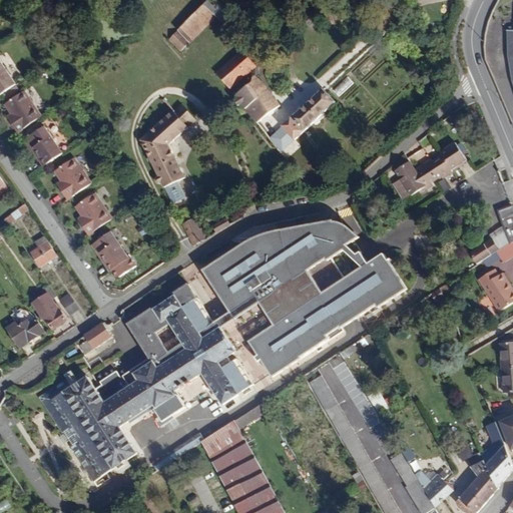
[(233,14),(218,0),(208,0),(204,5),(217,18),(224,25),(233,14)]
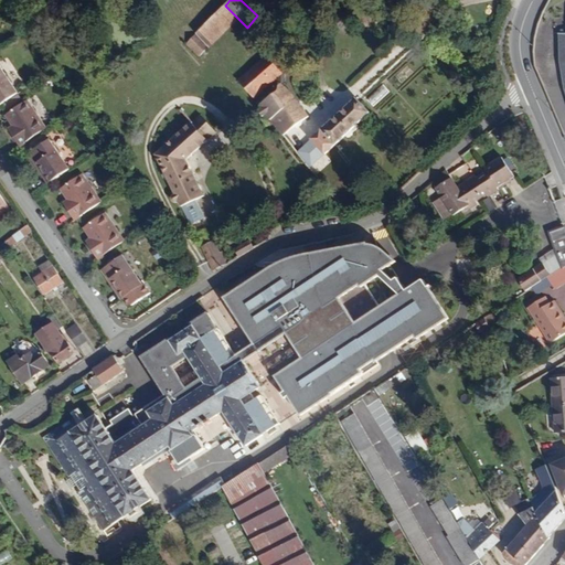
[(210,50),(240,20),(225,6),(196,33),(203,41),(209,49),(210,50)]
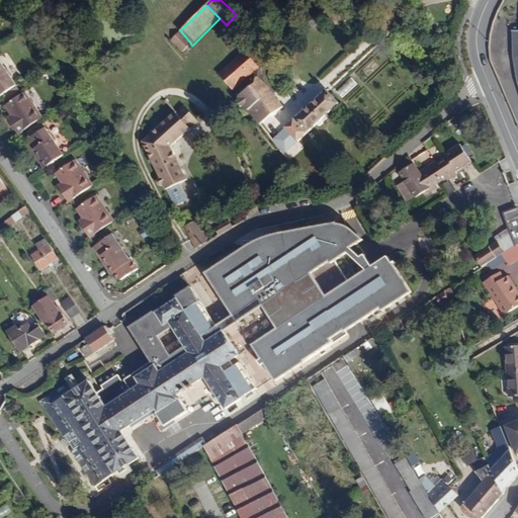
[(176,48),(186,37),(180,30),(170,41),(176,48)]
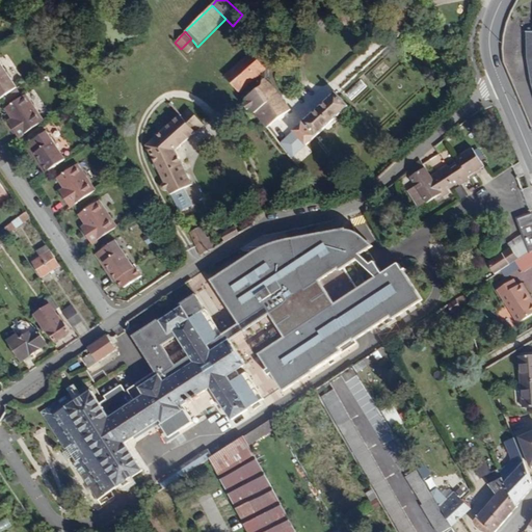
[(187,54),(196,46),(191,38),(181,49),(187,54)]
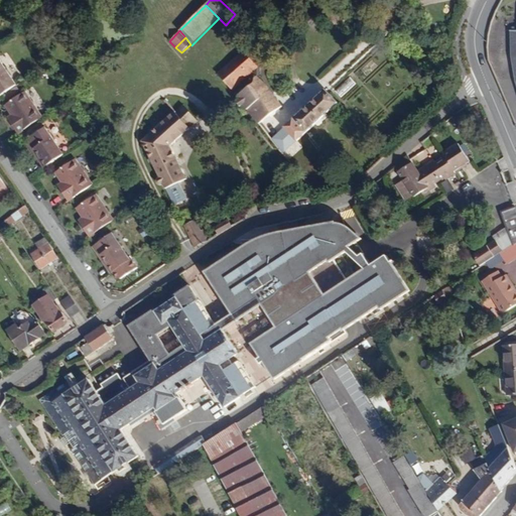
[(259,67),(244,49),(225,66),(241,84),(259,69),(259,67)]
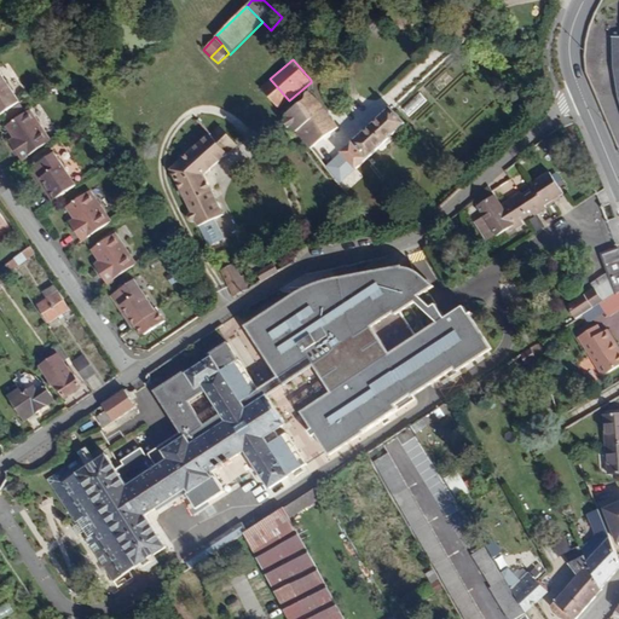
[(0,115),(21,102),(0,71),(0,115)]
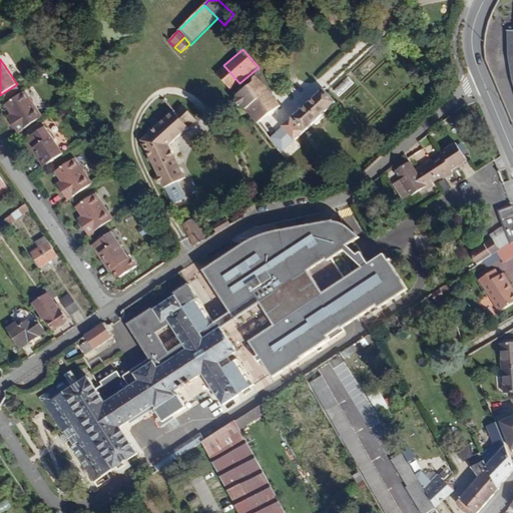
[(239,83),(223,65),(215,73),(230,91),(239,83)]
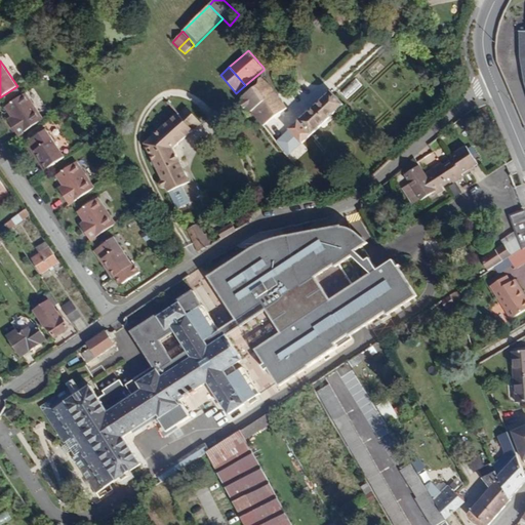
[(286,108),(276,91),(269,77),(242,97),(249,110),(264,126),(286,108)]
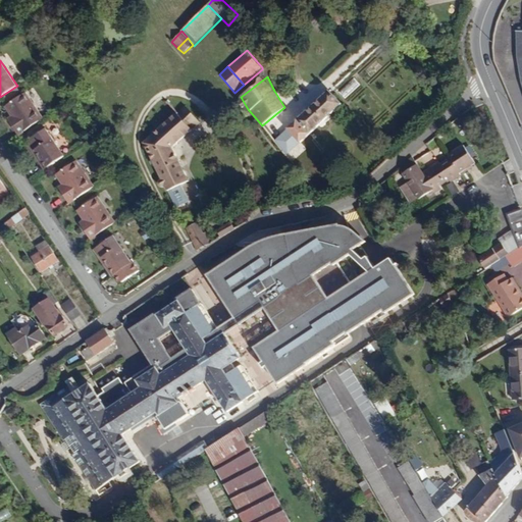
[(348,98),(360,86),(354,80),(342,91),(348,98)]
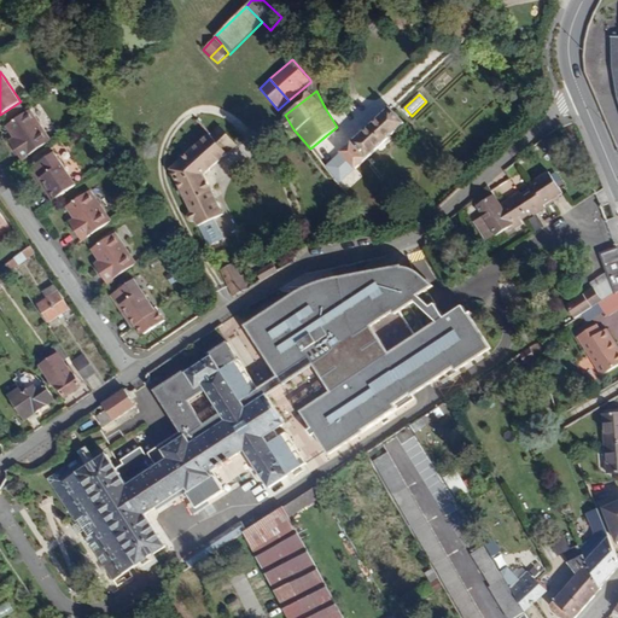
[(407,124),(390,106),(351,143),(367,159),(407,124)]
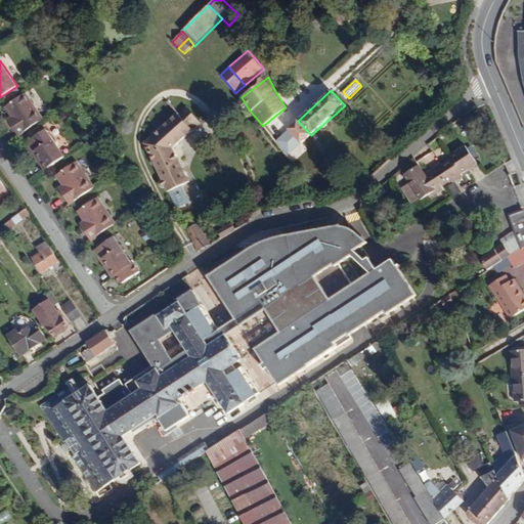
[(43,120),(26,93),(5,106),(12,117),(15,122),(11,125),(18,136),(43,120)]
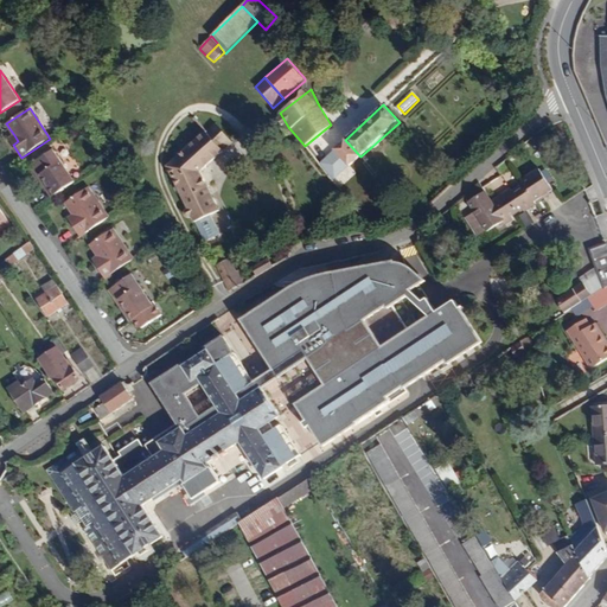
[(234,144),(215,122),(205,132),(224,152),(234,144)]
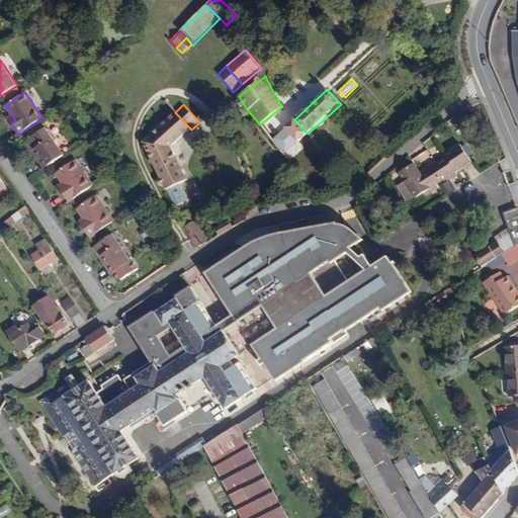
[(188,180),(171,147),(191,130),(175,112),(142,142),(160,178),(158,180),(157,182),(158,184),(159,185),(160,186),(163,185),(173,204),(184,199),(177,185),(188,180)]
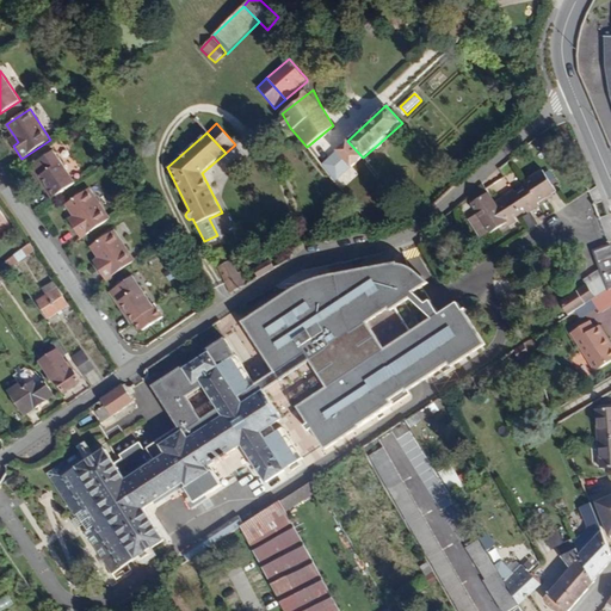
[(75,184),(54,150),(31,167),(38,178),(42,176),(55,197),(75,184)]
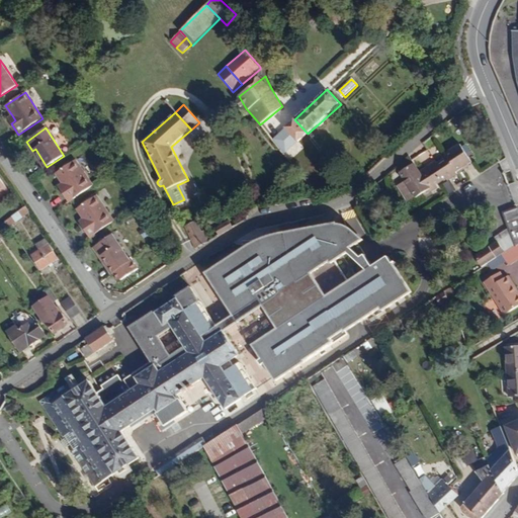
[(456,174),(471,164),(460,145),(444,156),(445,159),(436,164),(435,162),(420,172),(409,157),(397,168),(416,200),(423,195),(424,198),(439,190),(437,186),(446,180),(447,182),(457,176),(456,174)]
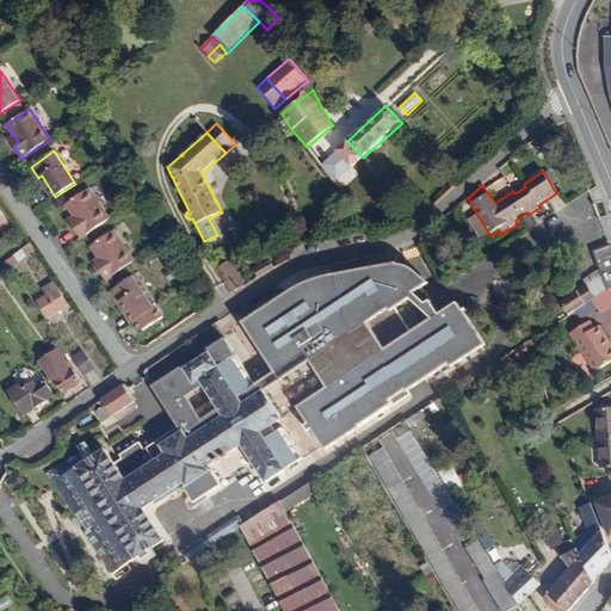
[(55,197),(42,176),(38,178),(51,199),(55,197)]
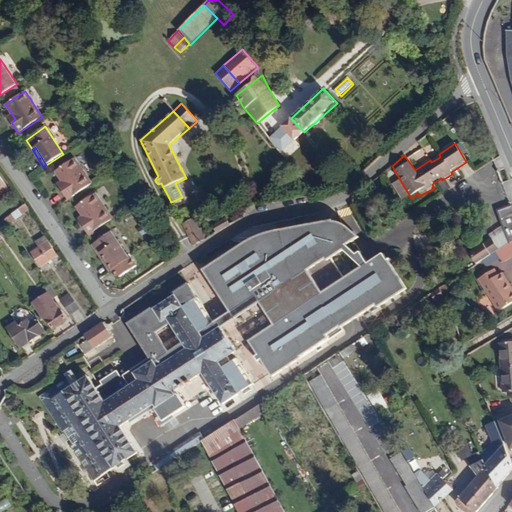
[(92,184),(75,158),(55,170),(62,182),(65,187),(61,190),(67,200),(92,184)]
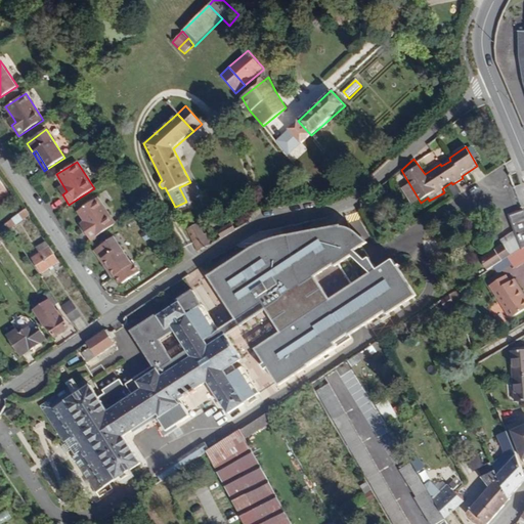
[(91,241),(115,224),(97,198),(78,211),(85,221),(88,226),(84,229),(91,241)]
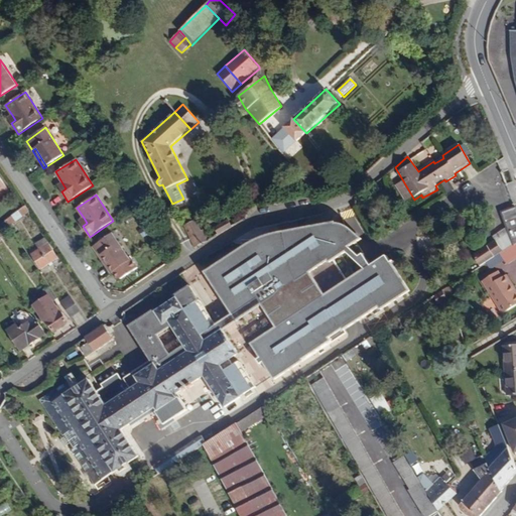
[(14,224),(30,212),(26,206),(5,221),(9,227),(14,224)]
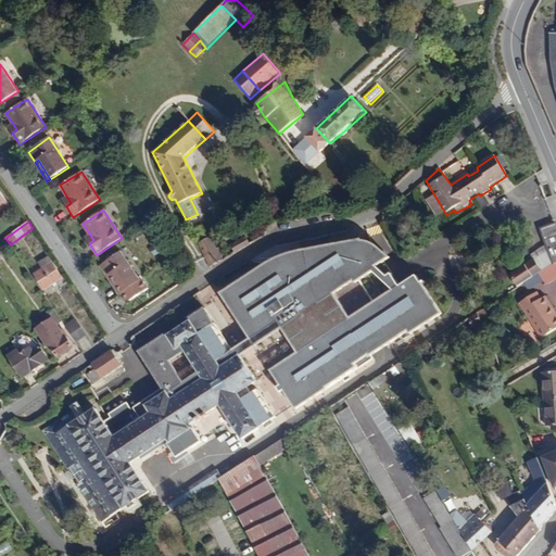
[(555,227),(554,223),(540,227),(546,244),(548,249),(532,260),(525,265),(532,278),(540,274),(545,269),(551,266),(555,263),(555,227)]
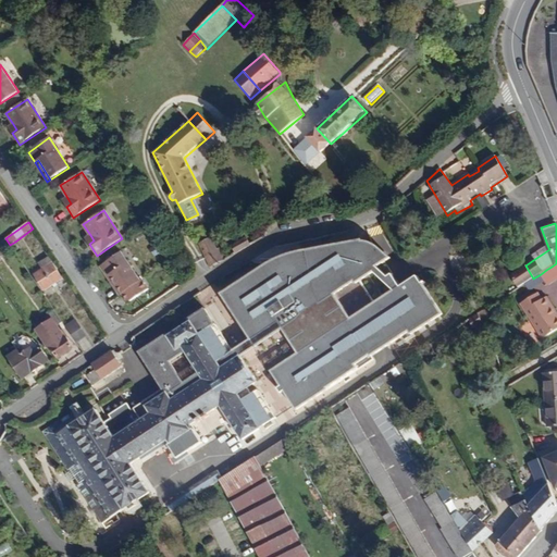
[(223,260),(210,237),(198,244),(210,268),(223,260)]
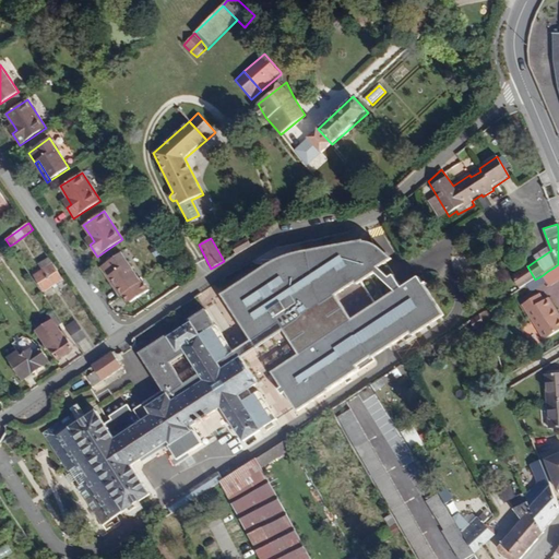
[(236,254),(252,246),(247,238),(230,246),(236,254)]
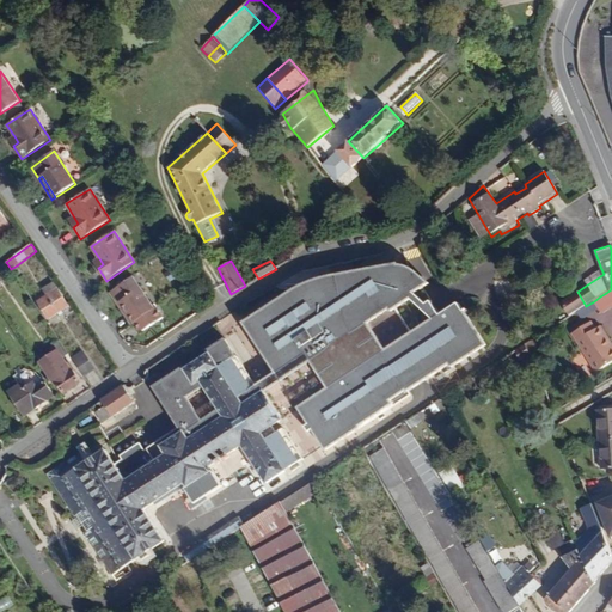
[(7,271),(11,269),(6,262),(0,267),(0,277),(2,281),(11,276),(7,271)]
